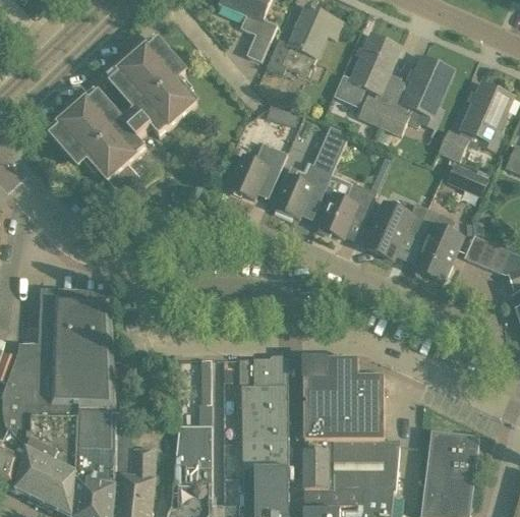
[(261,62),(277,24),(262,18),(269,0),(220,0),(219,4),(245,15),(240,27),(255,34),(245,55),(261,62)]
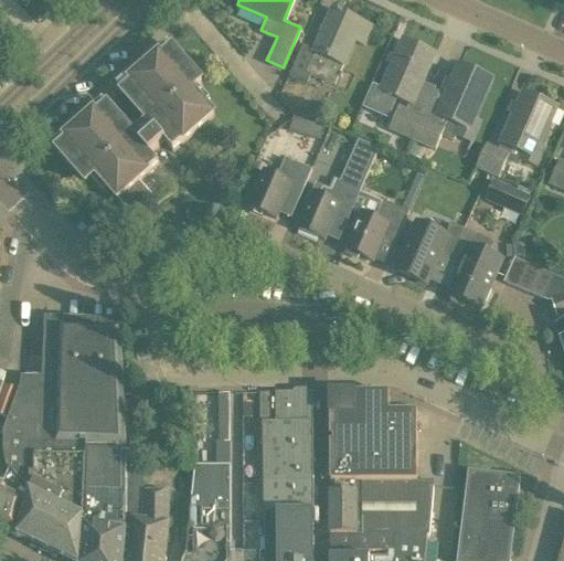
[(315,46),(304,71),(310,73),(331,83),(340,62),(342,62),(352,38),(363,42),(371,23),(331,6),(314,45),(315,46)]
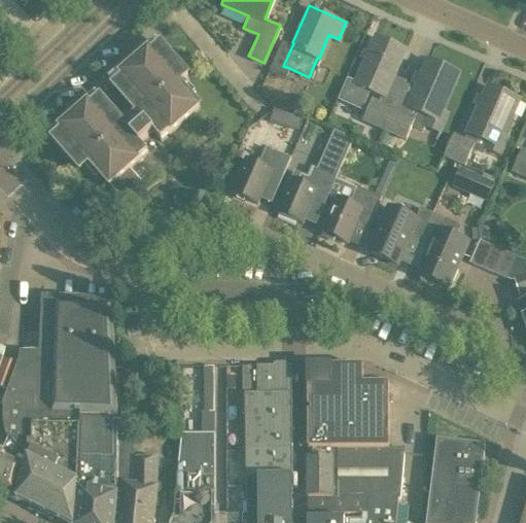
[(383,95),(392,73),(404,48),(375,35),(355,79),(347,75),(337,97),(360,107),(369,89),(383,95)]
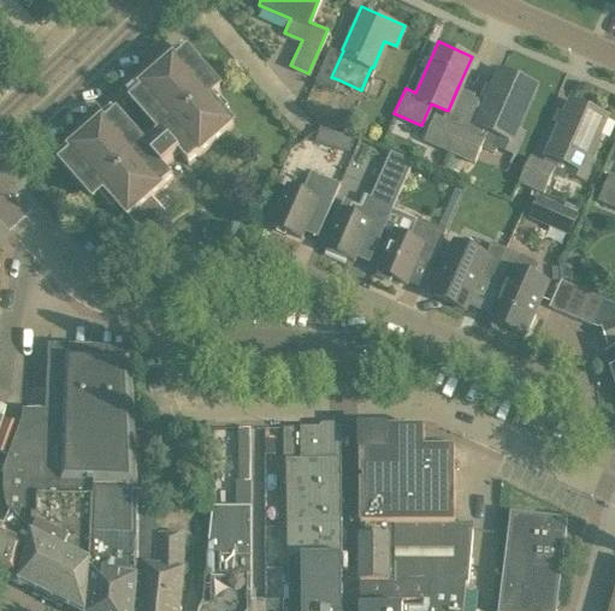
[(155,141),(170,158),(177,150),(187,161),(232,122),(208,94),(218,85),(181,42),(167,53),(171,55),(140,83),(137,81),(125,92),(163,134),(155,141)]
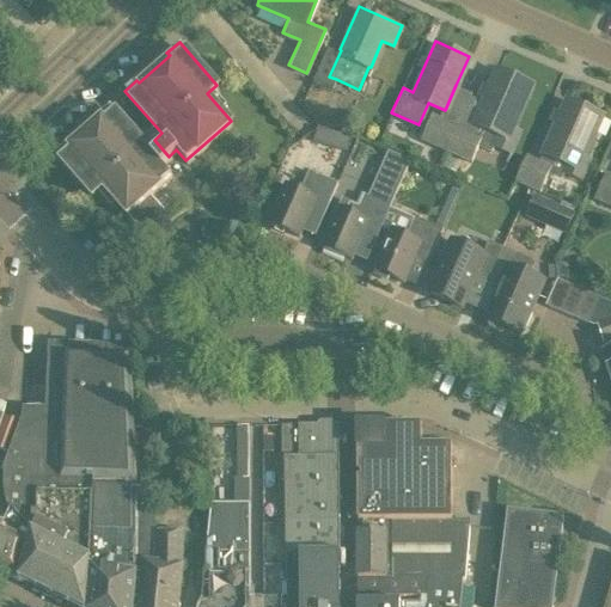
[(456,124),(445,148),(469,159),(476,142),(490,148),(493,143),(508,151),(518,129),(512,127),(531,83),(495,67),(471,122),(468,129),(456,124)]
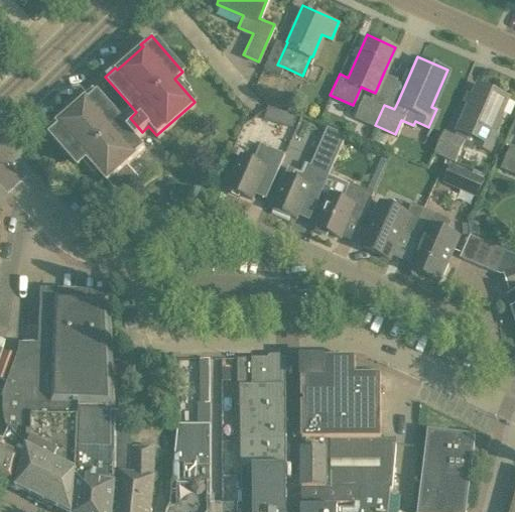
[(489,148),(497,133),(492,131),(507,97),(478,84),(457,129),(478,139),(476,142),(489,148)]
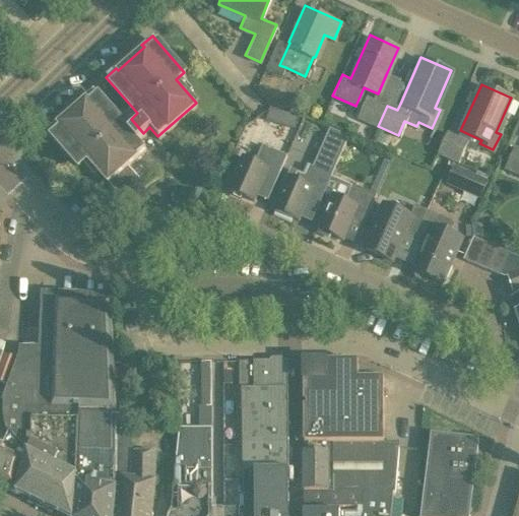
[(143,133),(131,119),(124,124),(92,88),(82,98),(84,100),(58,123),(56,121),(46,130),(77,166),(86,158),(107,181),(144,147),(136,138),(143,133)]
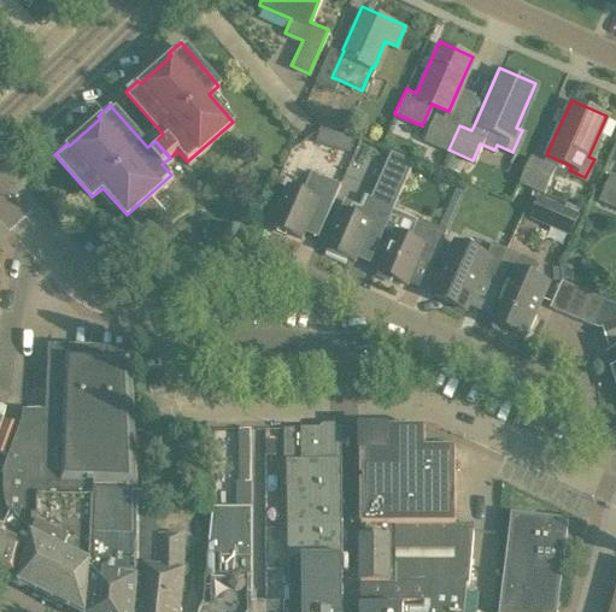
[(449,149),(459,125),(435,115),(424,137),(449,149)]
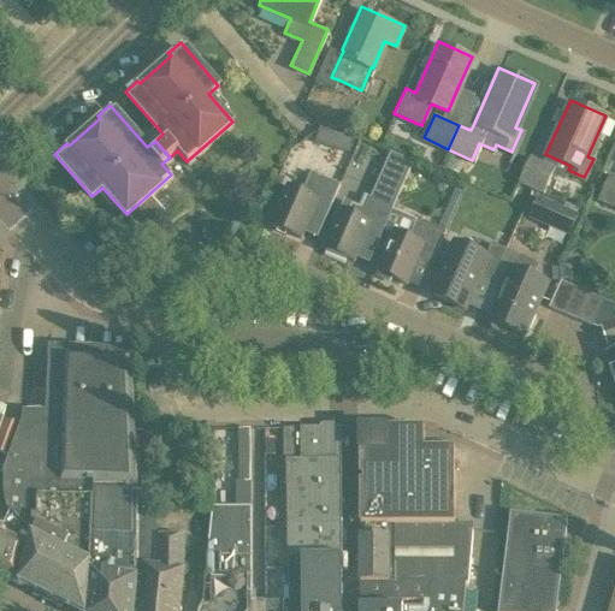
[(338,131),(333,146),(348,150),(352,135),(338,131)]
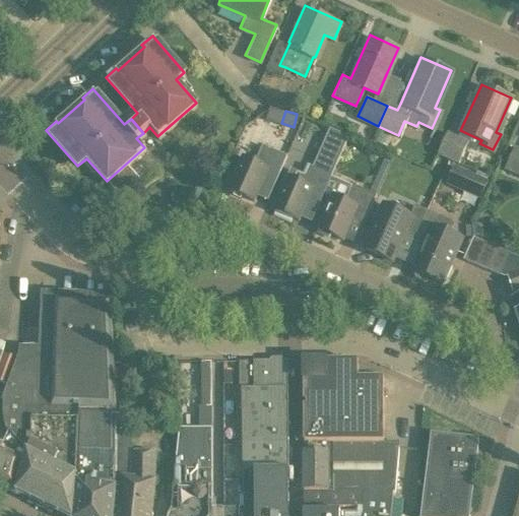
[(285,173),(270,206),(298,217),(308,195),(318,200),(323,189),(330,173),(347,134),(328,126),(312,165),(306,162),(302,172),(299,179),(286,173),(285,173)]
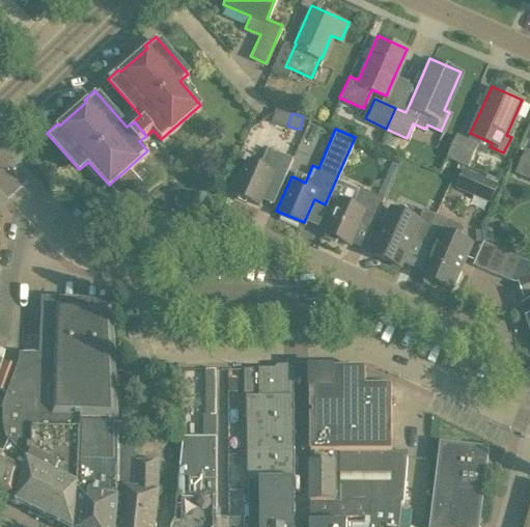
[(468,164),(477,144),(456,134),(447,155),(468,164)]
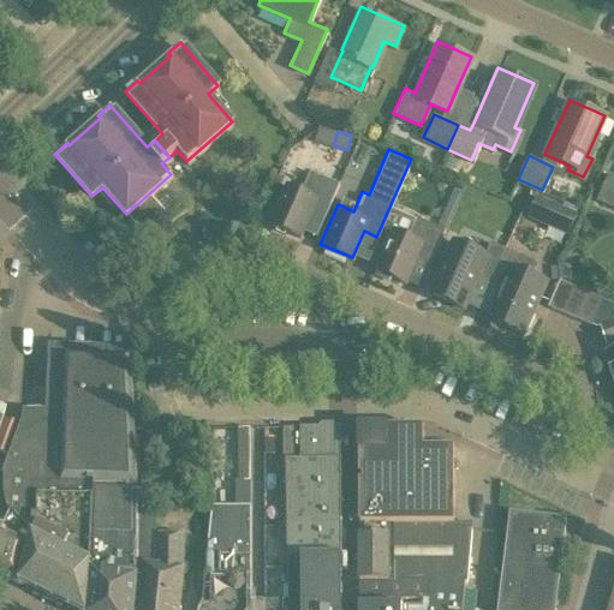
[(323,214),(338,180),(309,168),(300,187),(285,181),(268,221),(299,234),(311,208),(323,214)]
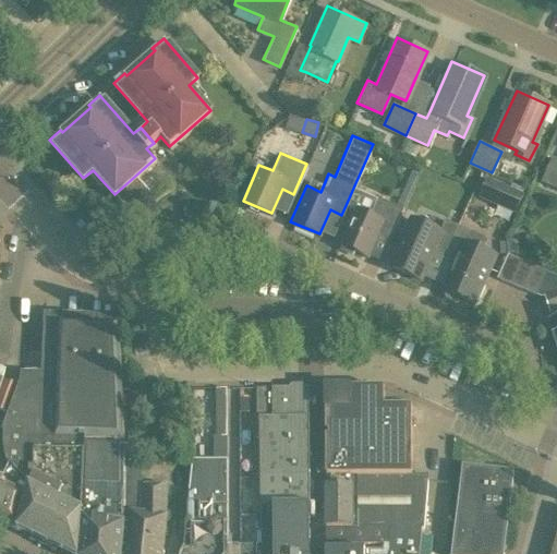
[(556,158),(552,157),(543,178),(556,184),(556,158)]
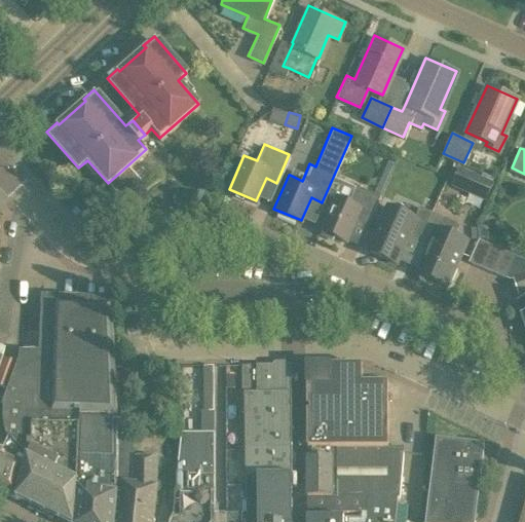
[(471,192),(479,173),(459,164),(450,184),(471,192)]
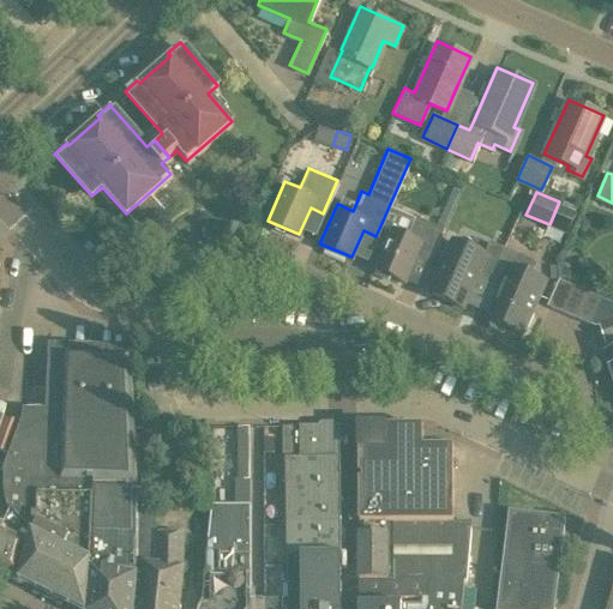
[(428,259),(443,227),(414,213),(406,234),(390,228),(373,266),(404,279),(415,253),(428,259)]
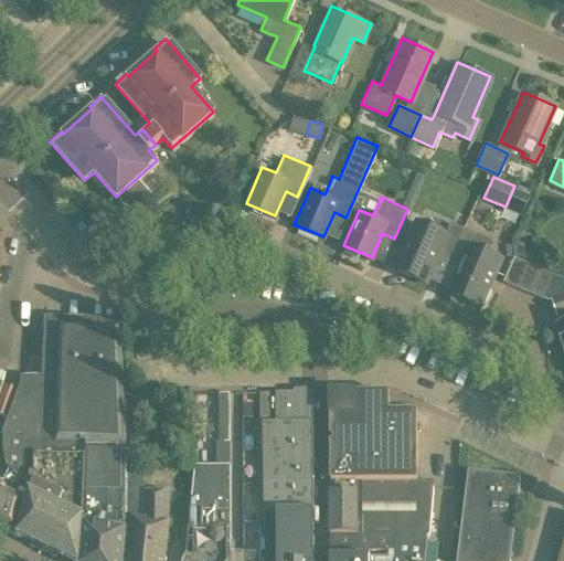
[(92,244),(112,226),(103,215),(82,233),(92,244)]
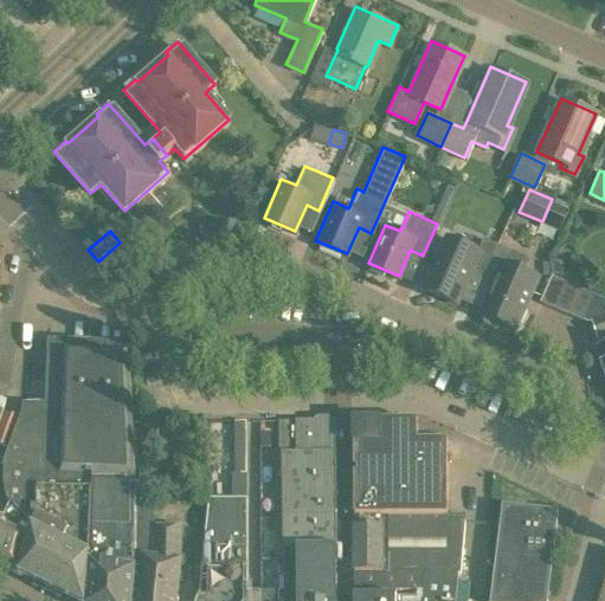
[(482,276),(497,241),(483,236),(477,250),(444,236),(423,286),(456,301),(469,270),(482,276)]
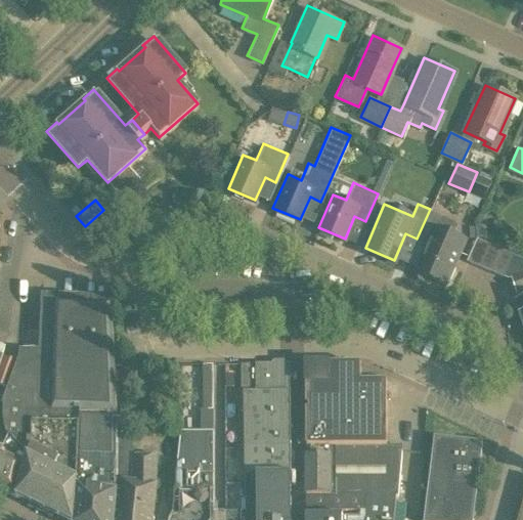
[(430,209),(417,239),(428,244),(417,270),(418,270),(416,275),(418,278),(426,283),(430,280),(432,276),(444,283),(464,237),(452,232),(456,224),(455,220),(430,209)]
